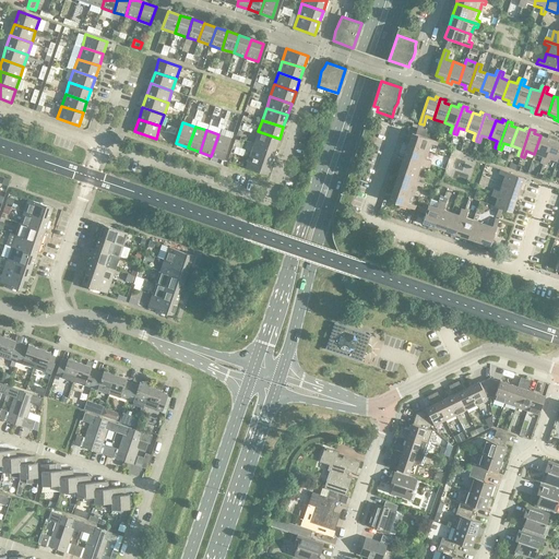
[(280,139),(258,131),(253,143),(275,151),(280,139)]
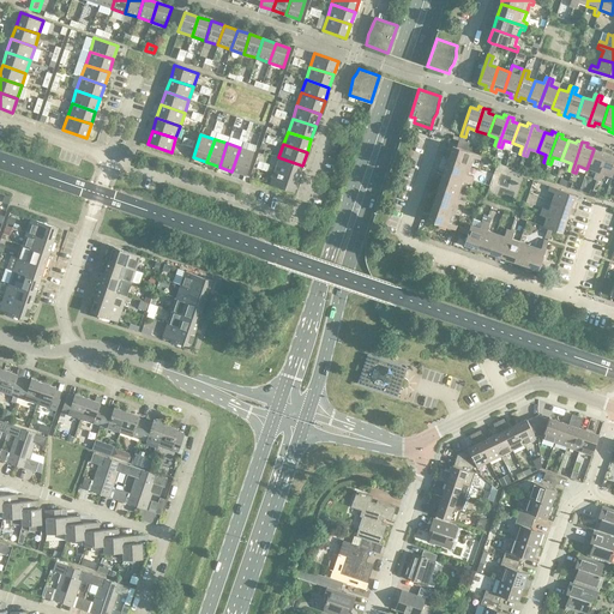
[(452,145),(449,158),(470,167),(474,157),(479,160),(481,155),(461,149),(456,146),(452,145)]
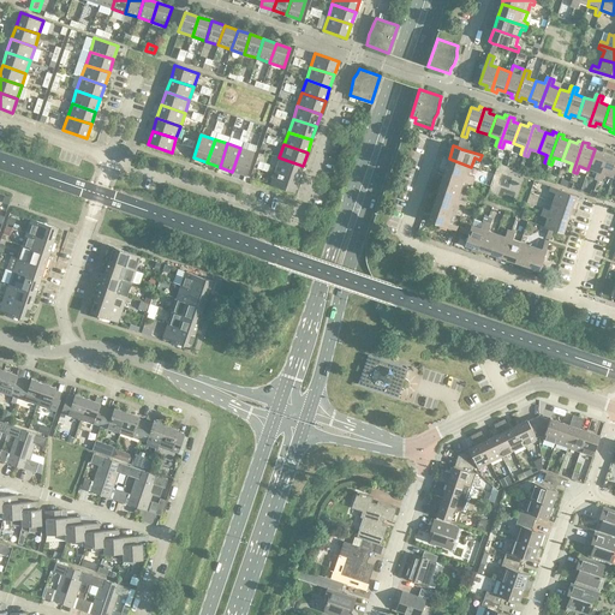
[(254,153),(240,148),(232,172),(246,175),(254,153)]
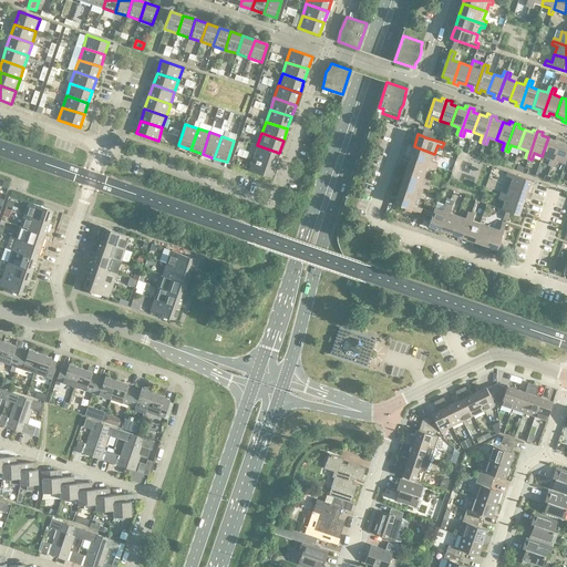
[(560,138),(556,137),(555,140),(548,137),(542,156),(549,158),(547,165),(550,166),(560,138)]
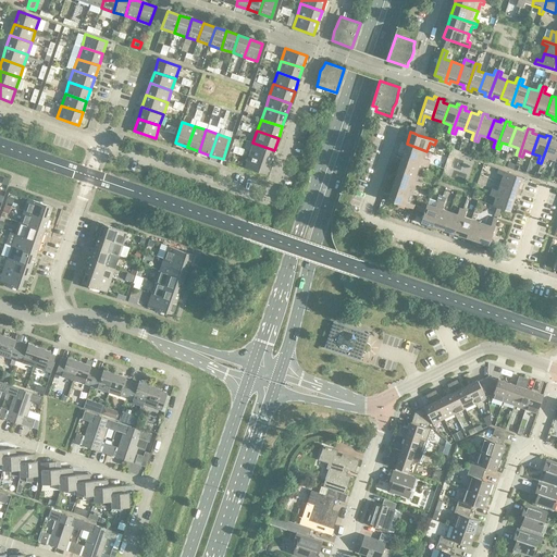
[(555,137),(551,136),(541,163),(545,164),(547,158),(555,161),(556,152),(556,141),(554,140),(555,137)]
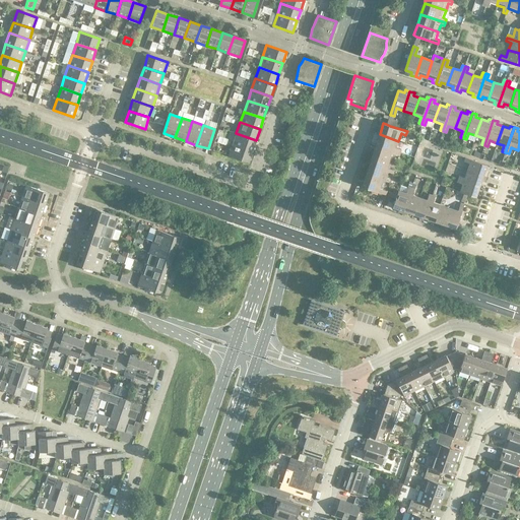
[(256,140),(236,133),(233,144),(252,151),(256,140)]
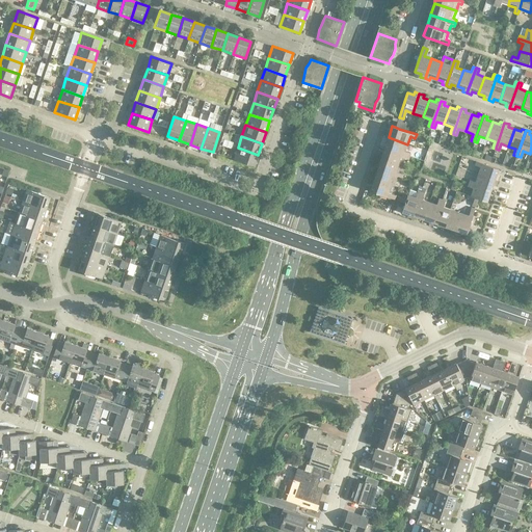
[(407,144),(389,137),(384,148),(409,156),(410,153),(405,152),(407,144)]
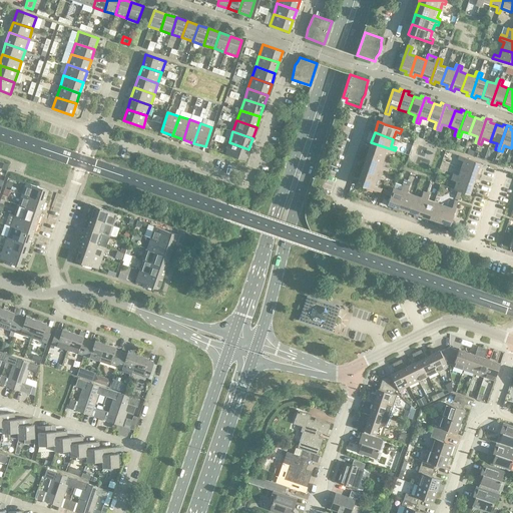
[(248,149),(229,142),(225,153),(245,160),(248,149)]
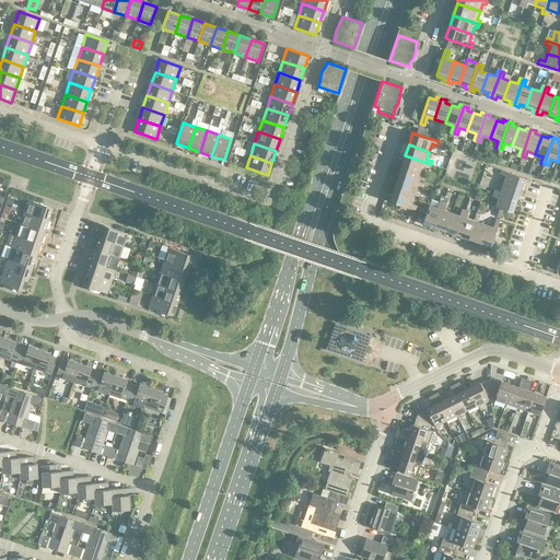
[(431,164),(405,155),(401,166),(421,174),(424,166),(430,167),(431,164)]
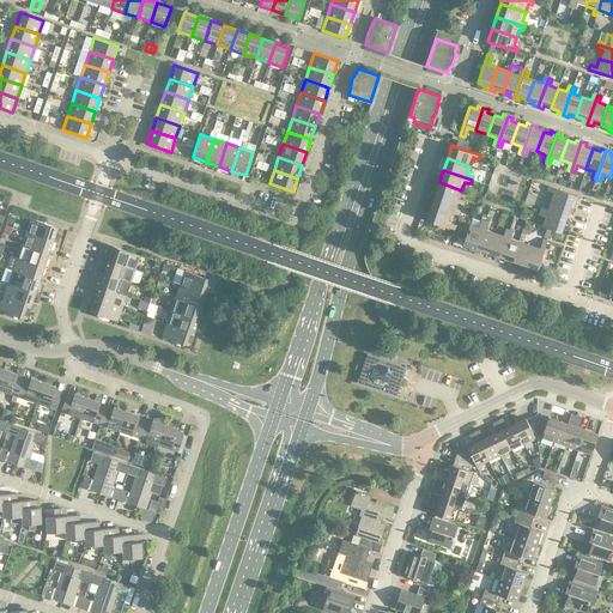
[(461,190),(439,182),(435,195),(457,202),(463,205),(465,200),(459,199),(461,190)]
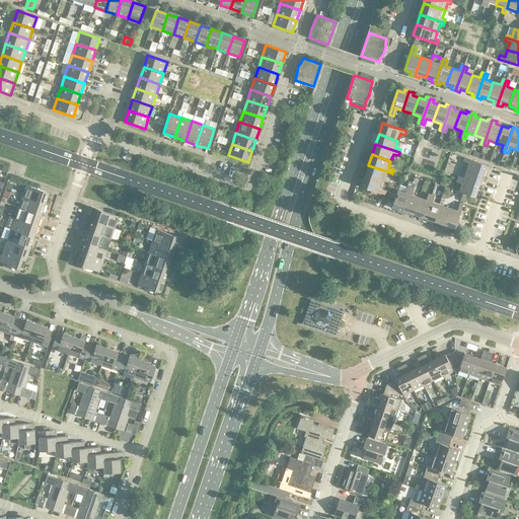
[(486,165),(464,157),(463,161),(468,163),(466,170),(483,175),(486,165)]
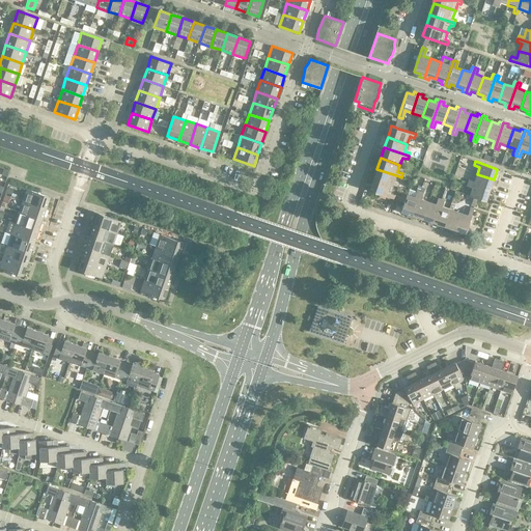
[(396,175),(376,169),(372,179),(392,187),(396,175)]
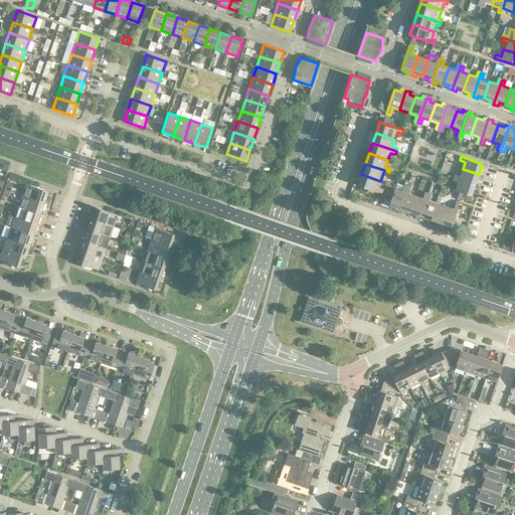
[(479,174),(463,169),(460,176),(455,174),(454,177),(475,185),(479,174)]
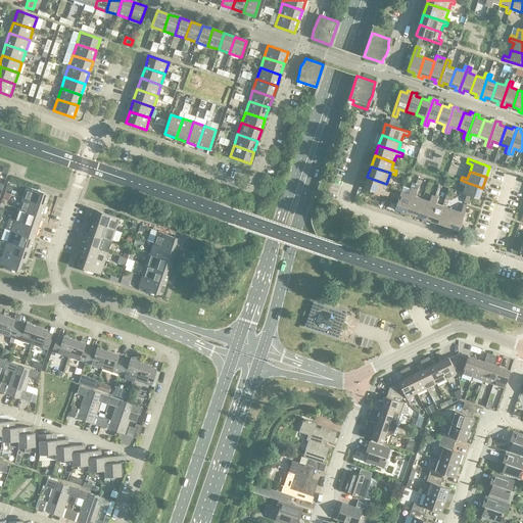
[(386,184),(367,177),(364,187),(388,196),(389,192),(384,190),(386,184)]
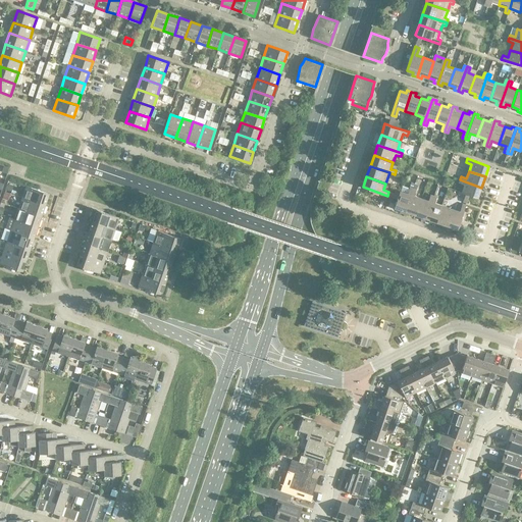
[(481,188),(460,179),(459,183),(464,185),(461,193),(465,194),(469,195),(477,198),(481,188)]
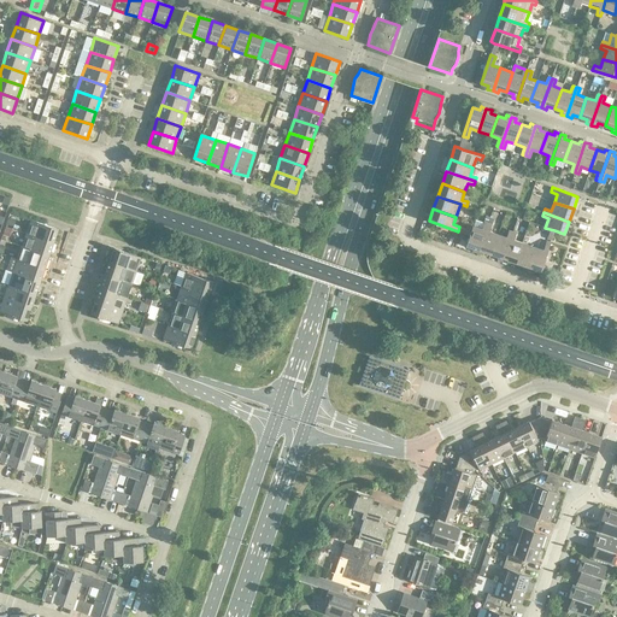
[(9,218),(6,225),(13,228),(16,221),(9,218)]
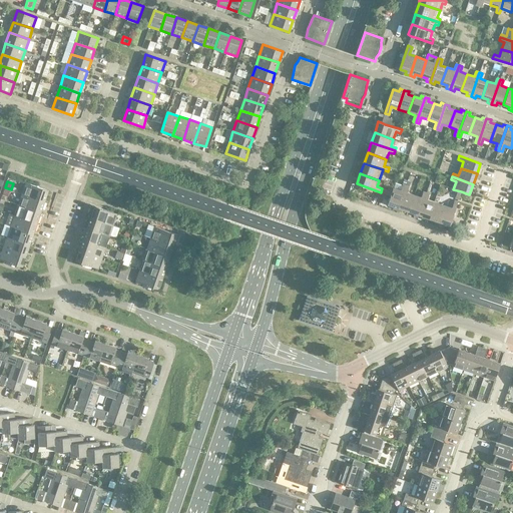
[(48,190),(25,182),(21,193),(44,201),(48,190)]
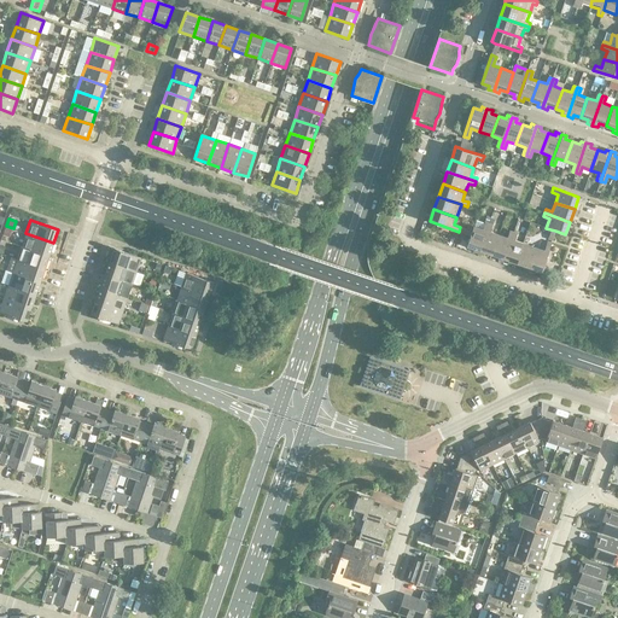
[(483,229),(473,226),(472,231),(471,235),(467,245),(474,248),(473,251),(478,254),(489,223),(485,222),(483,229)]
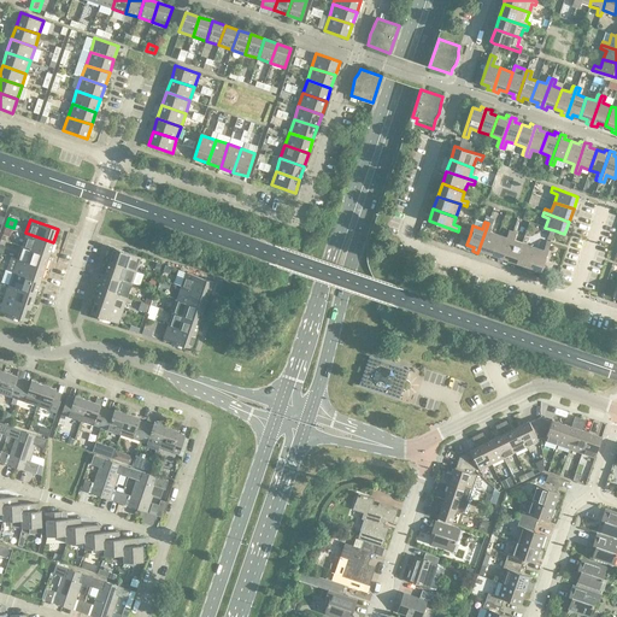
[(492,224),(488,223),(477,253),(483,254),(485,252),(491,254),(498,234),(489,231),(492,224)]
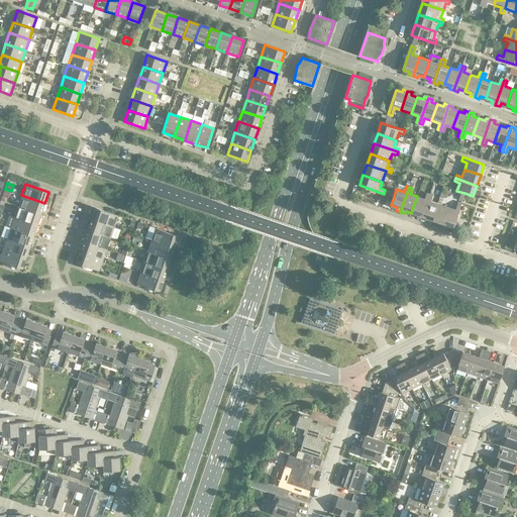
[(424,199),(417,196),(411,213),(417,215),(416,217),(421,219),(429,194),(426,193),(424,199)]
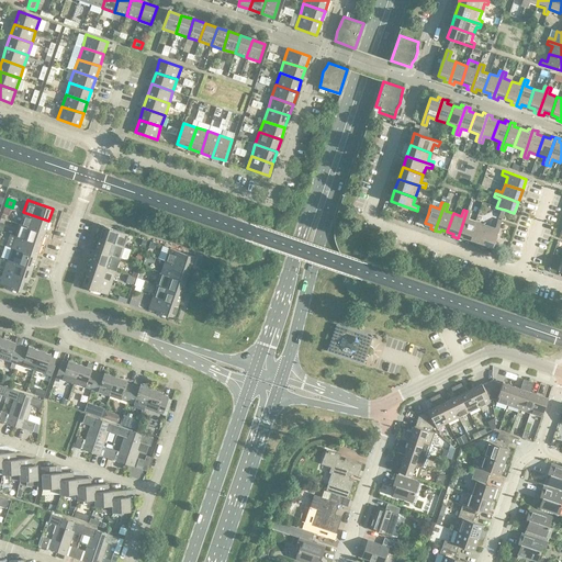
[(470,212),(467,211),(458,238),(462,239),(463,237),(470,239),(475,221),(468,218),(470,212)]
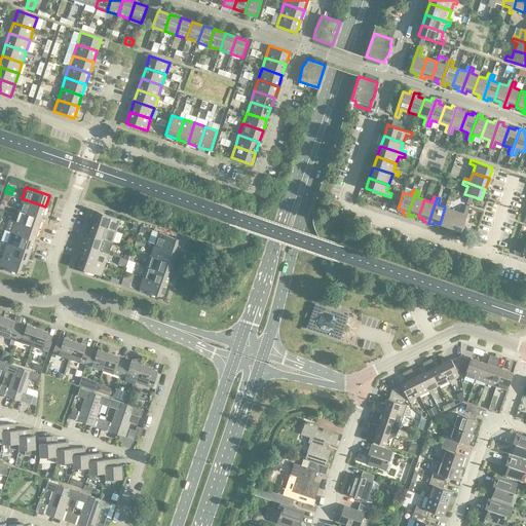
[(45,207),(22,198),(19,210),(42,218),(45,207)]
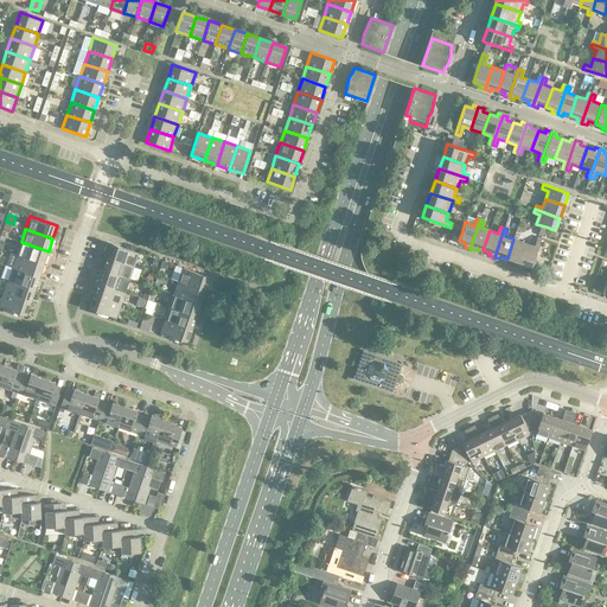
[(534,246),(526,243),(518,266),(523,267),(524,264),(532,267),(542,238),(537,237),(534,246)]
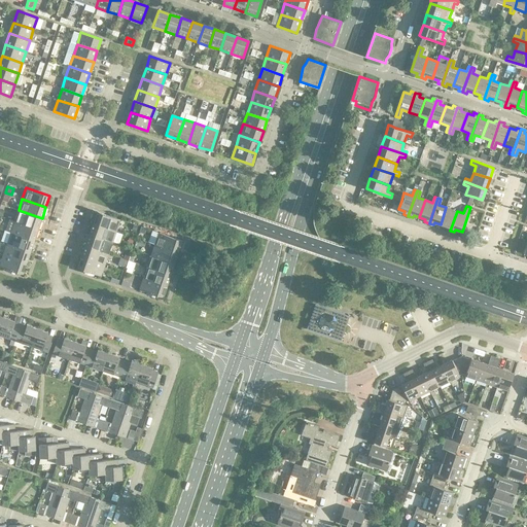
[(457,211),(446,207),(441,224),(447,226),(446,229),(450,231),(457,211)]
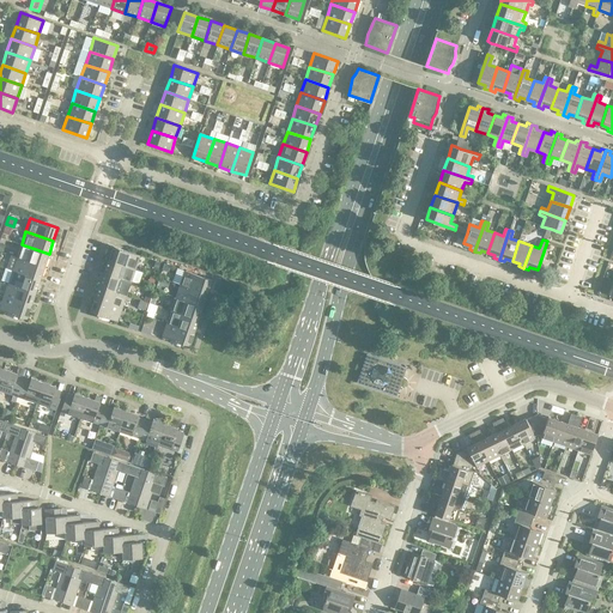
[(49,254),(22,244),(17,258),(44,267),(49,254)]
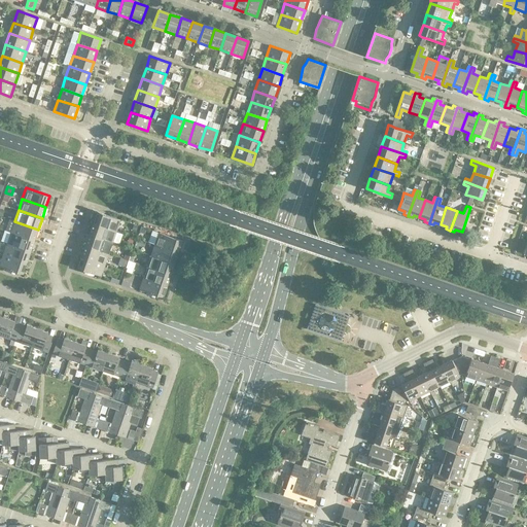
[(120,219),(97,212),(93,223),(116,232),(120,219)]
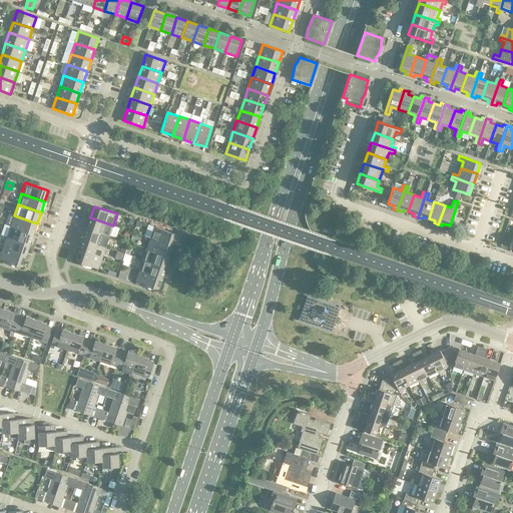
[(37,223),(14,215),(10,226),(33,234),(37,223)]
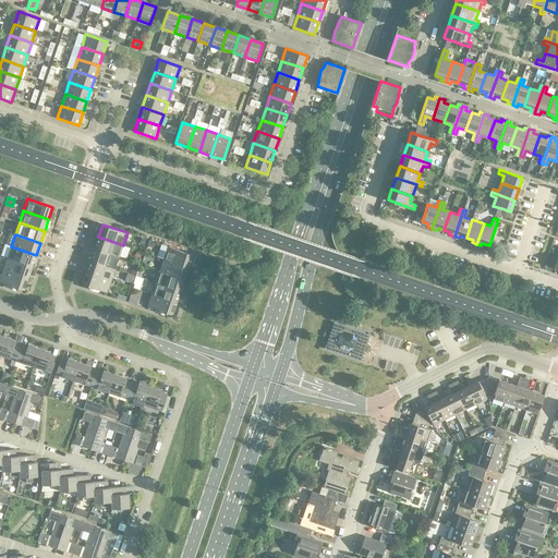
[(123,245),(98,237),(94,249),(119,256),(123,245)]
